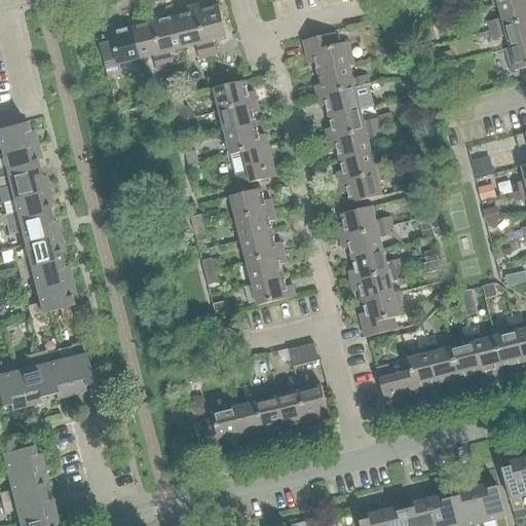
[(525,0),(519,0),(497,6),(497,7),(500,20),(487,23),(489,32),(525,21),(525,0)]
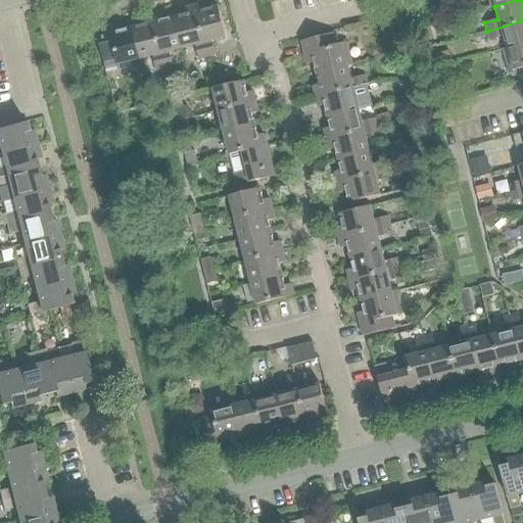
[(203,3),(193,6),(205,57),(215,55),(210,41),(224,38),(217,6),(204,9),(203,3)]
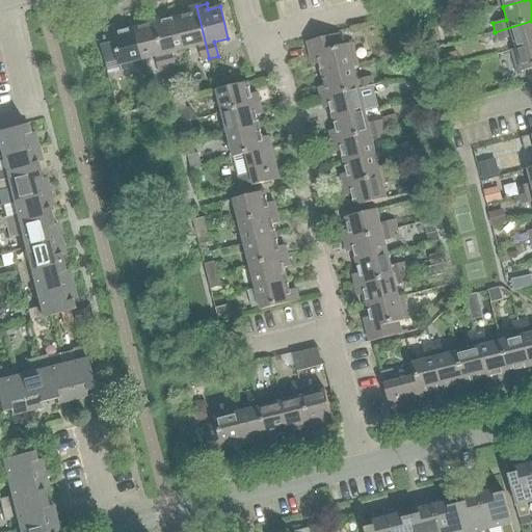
[(201,60),(209,58),(196,6),(186,8),(187,15),(176,18),(184,50),(196,47),(201,60)]
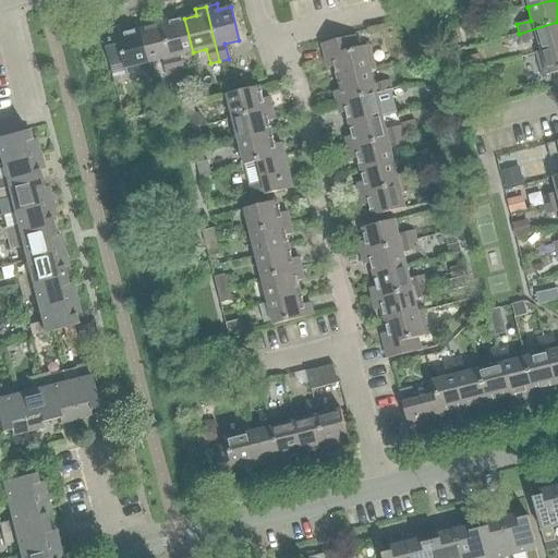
[(160,17),(174,73),(183,71),(179,56),(193,52),(184,19),(173,22),(171,15),(160,17)]
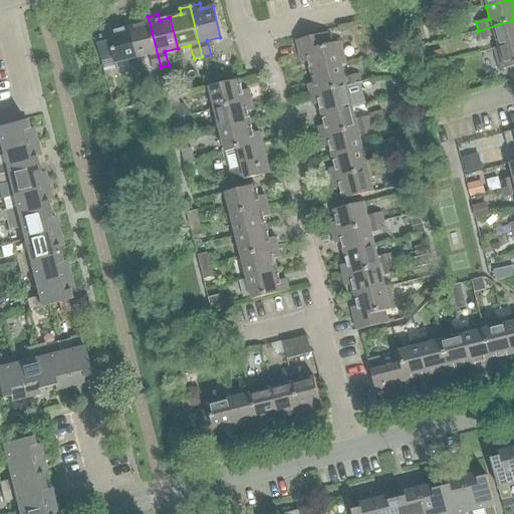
[(152,69),(161,67),(148,16),(138,19),(139,25),(127,28),(136,58),(137,58),(149,55),(152,69)]
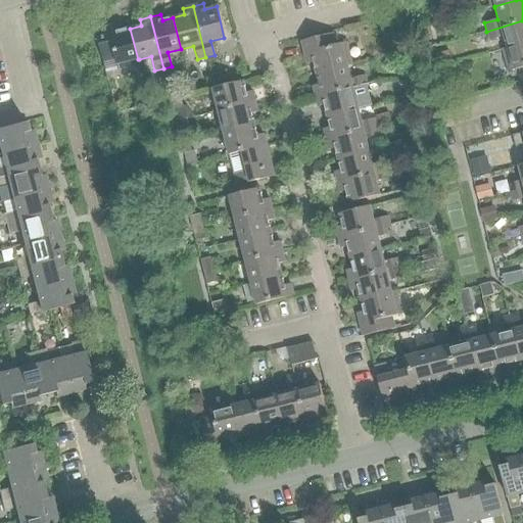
[(522,20),(486,32),(488,40),(503,36),(506,48),(506,49),(522,44),(522,20)]
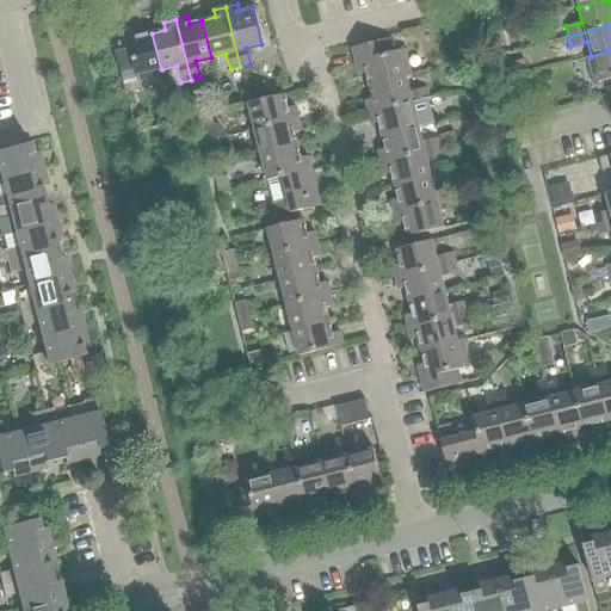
[(164,75),(162,69),(161,69),(152,34),(140,36),(137,29),(111,36),(121,73),(134,69),(137,81),(164,75)]
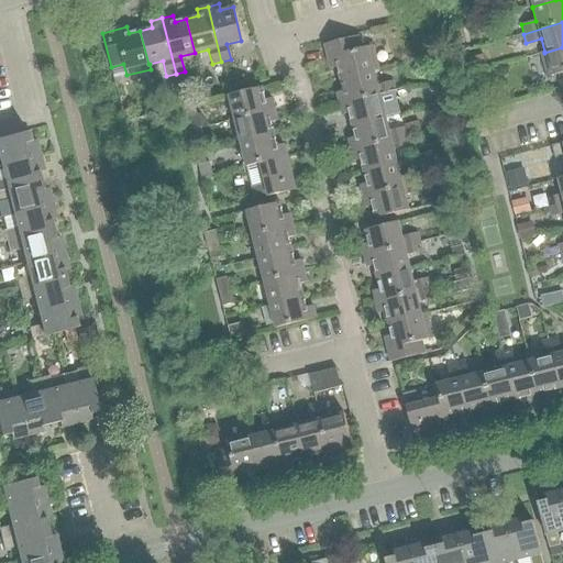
[(357,36),(323,45),(330,69),(337,68),(339,79),(373,72),(377,70),(372,46),(361,50),(357,36)]
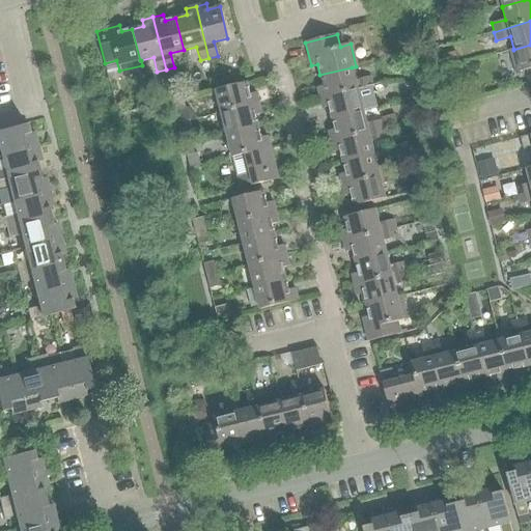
[(530,45),(513,50),(513,49),(509,50),(515,74),(526,71),(529,82),(530,81),(530,45)]
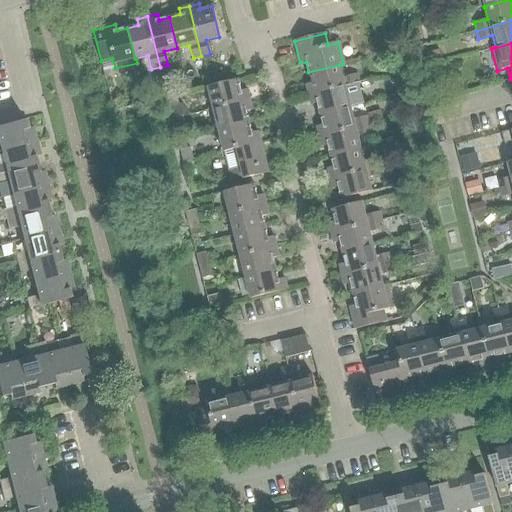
[(428,66),(443,62),(439,50),(425,54),(428,66)]
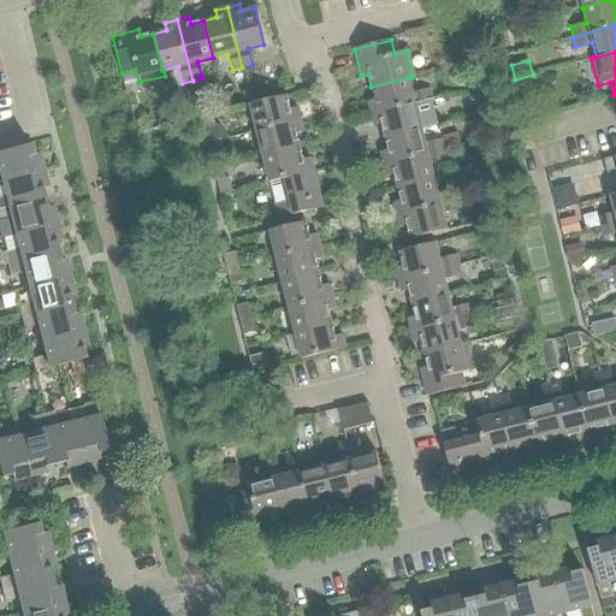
[(367,102),(371,114),(431,99),(428,89),(412,93),(408,78),(371,87),(374,100),(367,102)]
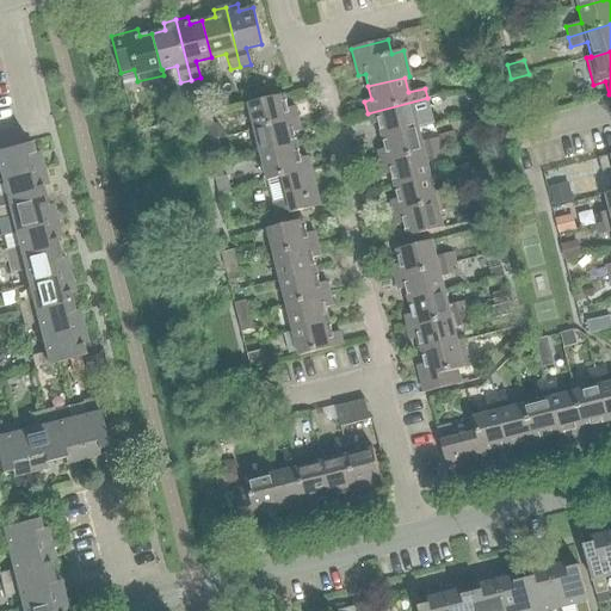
[(247,104),(253,130),(297,119),(294,107),(287,109),(283,96),(247,104)]
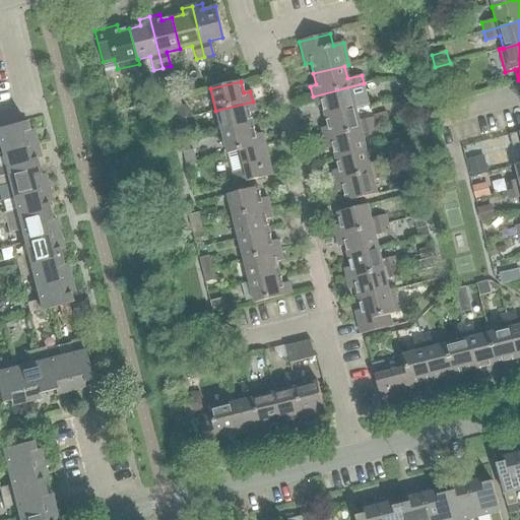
[(364,83),(313,96),(315,107),(321,106),(324,116),(354,109),(351,95),(366,92),(364,83)]
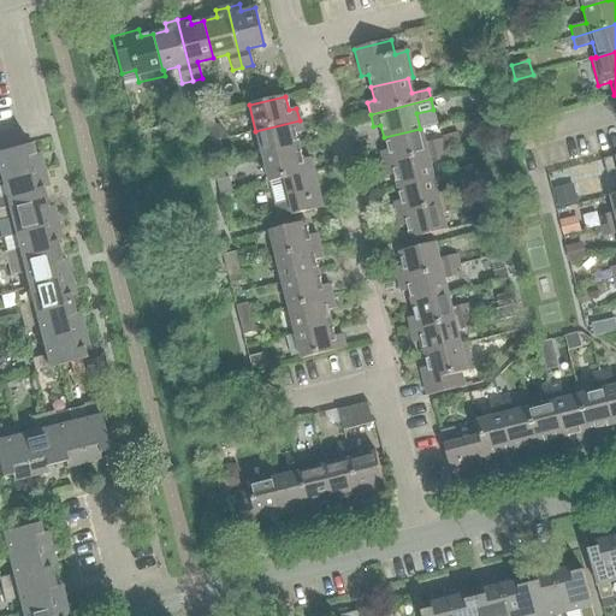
[(158,122),(159,128),(159,129),(176,125),(176,123),(173,116),(172,108),(164,111),(166,120),(158,122)]
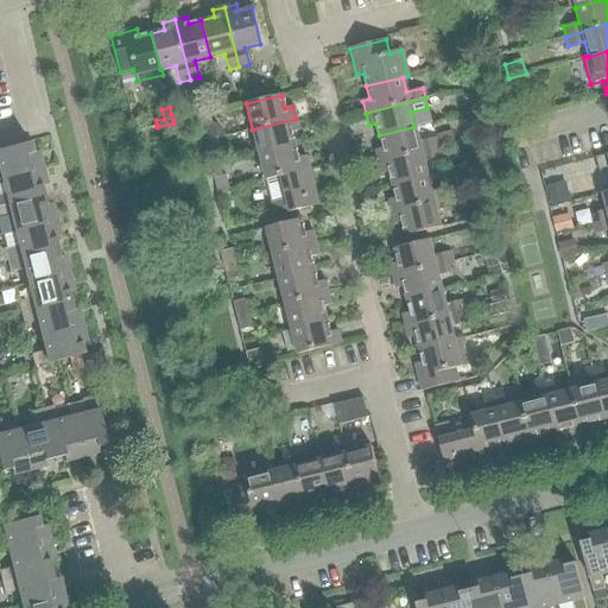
[(298,131),(296,119),(252,130),(259,154),(295,145),(291,133),(298,131)]
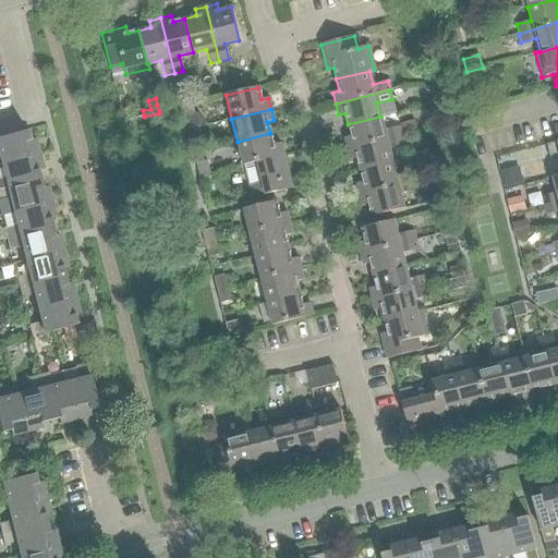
[(183,118),(187,131),(198,128),(195,114),(183,118)]
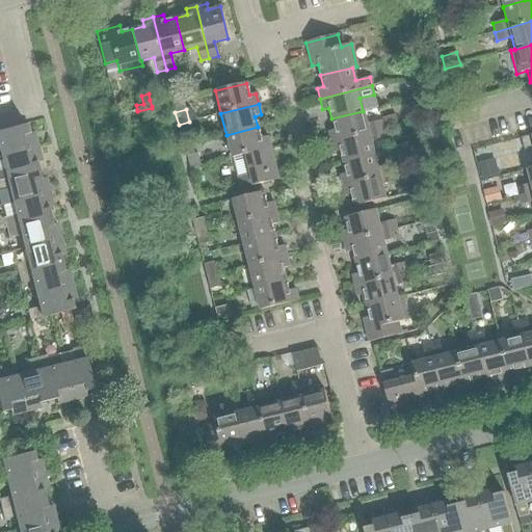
[(328,132),(330,142),(382,129),(380,121),(366,124),(363,111),(331,118),(335,130),(328,132)]
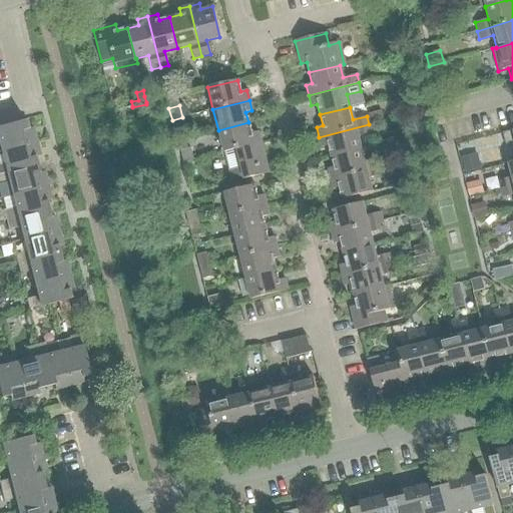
[(381,111),(369,114),(371,123),(384,119),(381,111)]
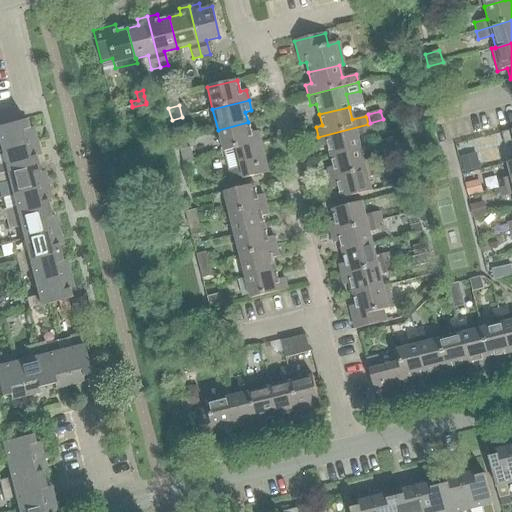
[(172,120),(175,132),(185,129),(182,117),(172,120)]
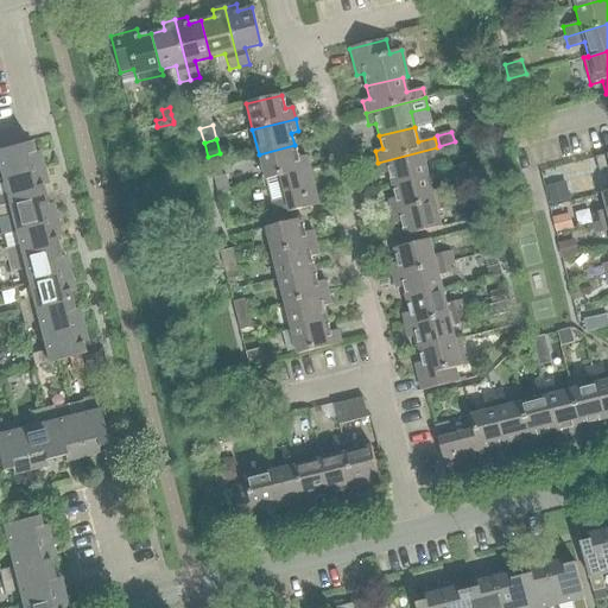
[(0,178),(39,169),(40,169),(37,152),(31,153),(29,143),(0,150),(0,178)]
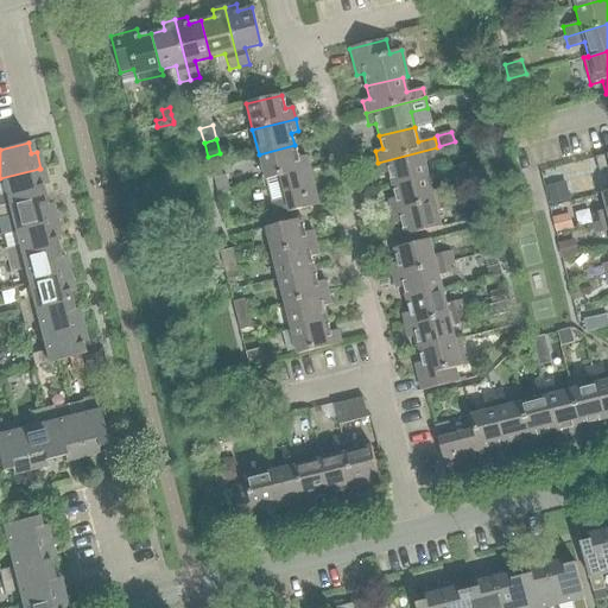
[(265,181),(279,177),(279,176),(308,169),(305,157),(298,158),(295,145),(259,154),(265,181)]
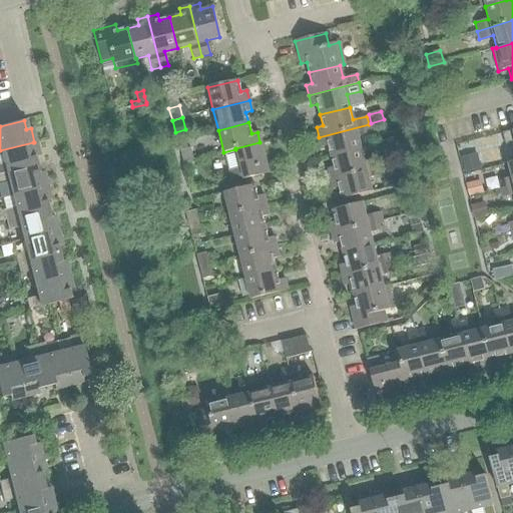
[(369,124),(319,137),(322,147),(328,146),(330,156),(361,149),(358,136),(372,132),(369,124)]
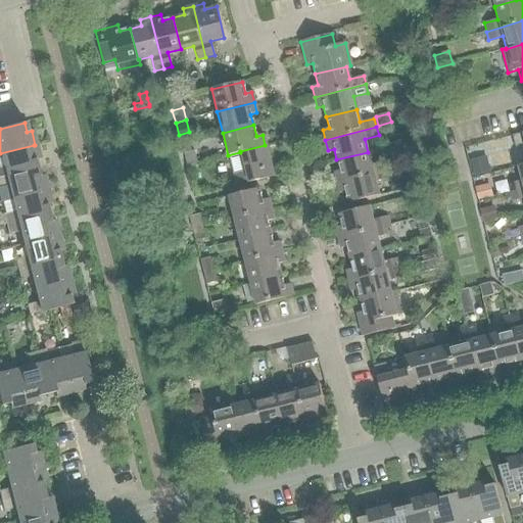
[(522,133),(511,136),(514,147),(522,144),(522,133)]
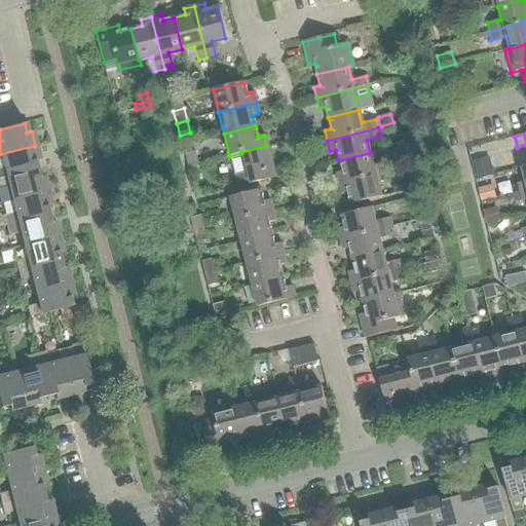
[(0,179),(36,170),(34,162),(39,160),(35,146),(34,146),(0,154),(0,156),(3,167),(0,167),(0,179)]
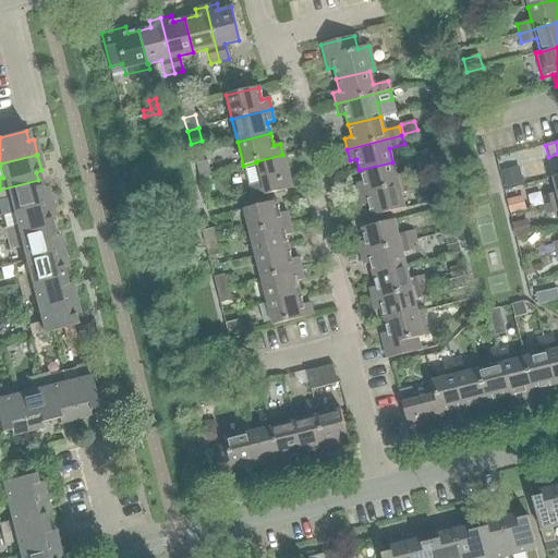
[(291,189),(282,155),(256,161),(256,162),(262,183),(250,185),(253,198),(291,189)]
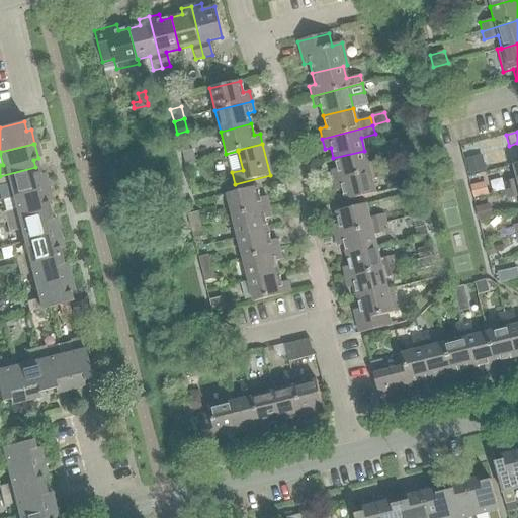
[(181,152),(184,164),(194,162),(191,150),(181,152)]
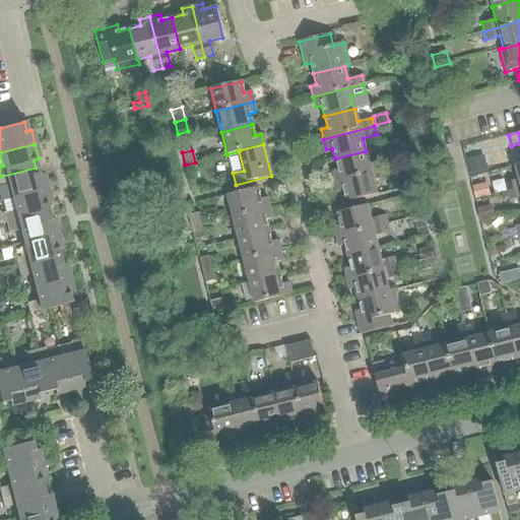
[(331,172),(334,182),(385,169),(383,160),(369,164),(366,151),(334,158),(337,170),(331,172)]
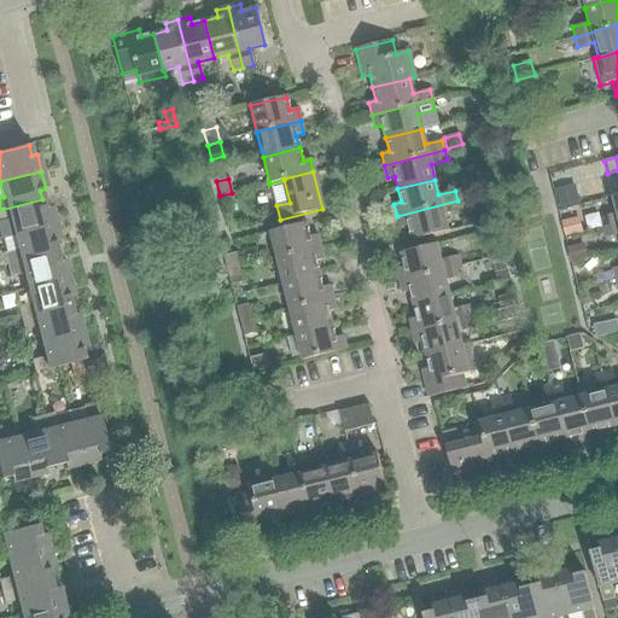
[(576,190),(557,194),(560,209),(579,204),(576,190)]
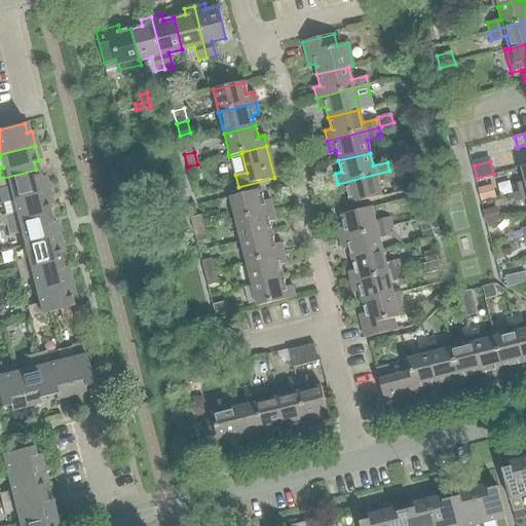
[(512,194),(525,190),(525,165),(520,167),(524,182),(510,185),(512,194)]
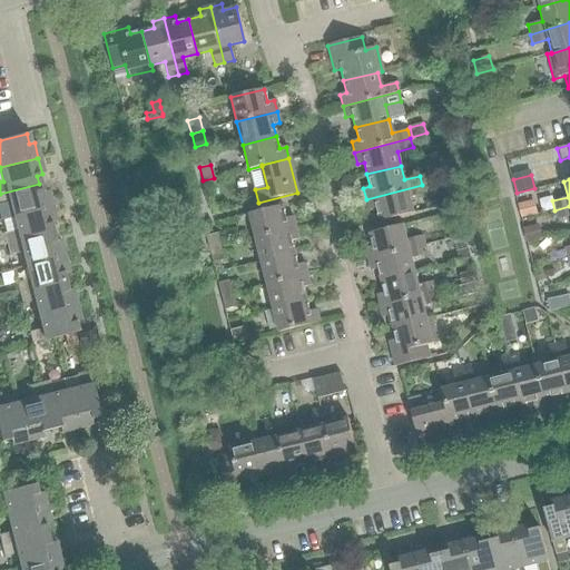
[(12,217),(37,210),(50,207),(47,192),(41,193),(39,184),(0,194),(0,205),(9,203),(12,217)]
